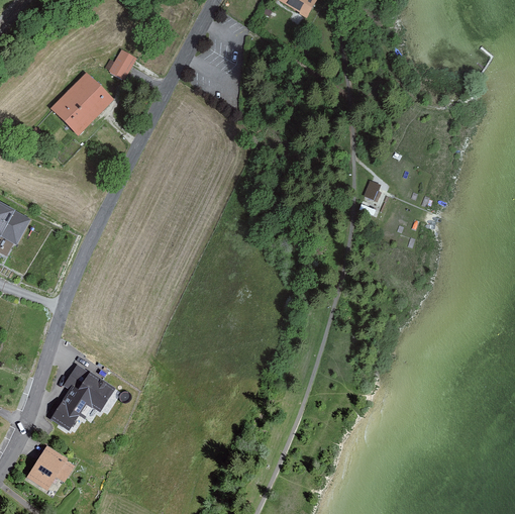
[(279,0),(279,1),(302,14),(311,0),(279,0)]
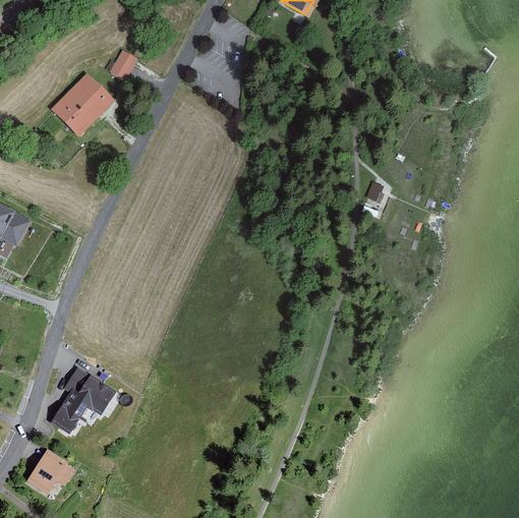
[(110,70),(125,80),(138,58),(122,49),(110,70)]
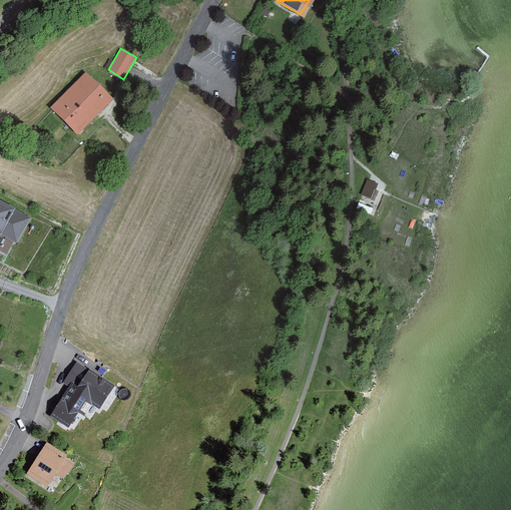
[(77,133),(112,97),(85,70),(49,107),(77,133)]
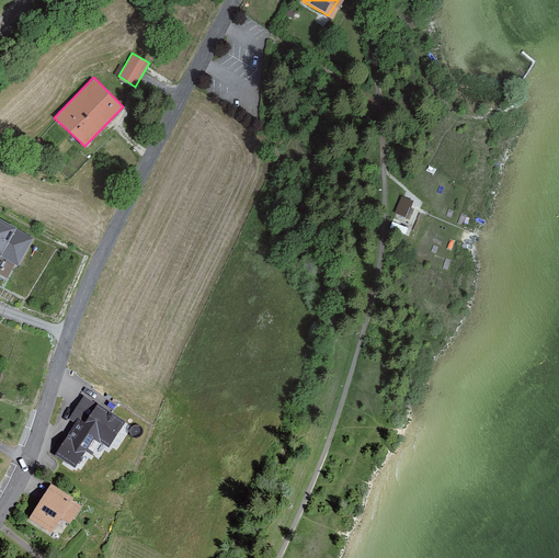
[(413,197),(405,194),(398,209),(408,214),(413,197)]
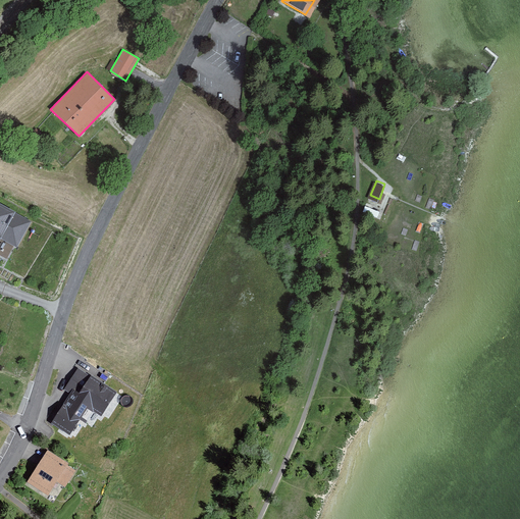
[(32,221),(0,204),(0,238),(18,248),(32,221)]
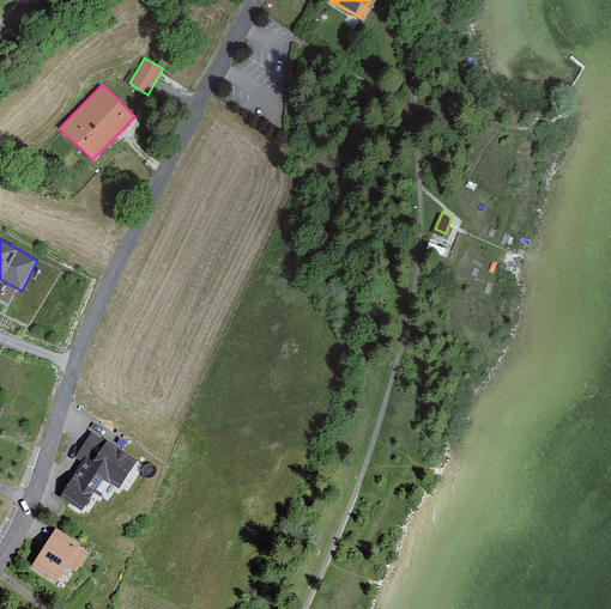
[(77,456),(83,461),(62,491),(85,506),(106,476),(118,485),(135,461),(94,432),(77,456)]
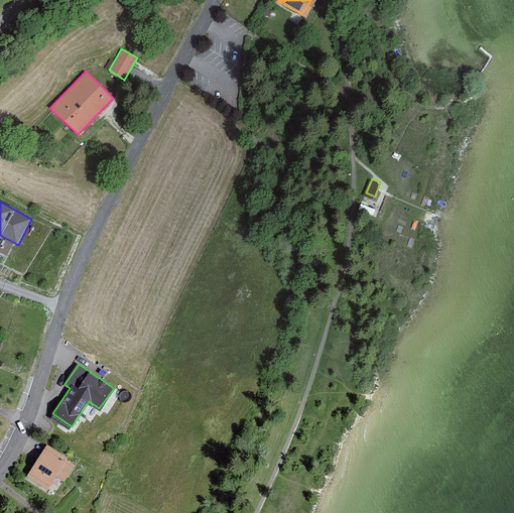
[(46,443),(24,478),(45,492),(69,459),(46,443)]
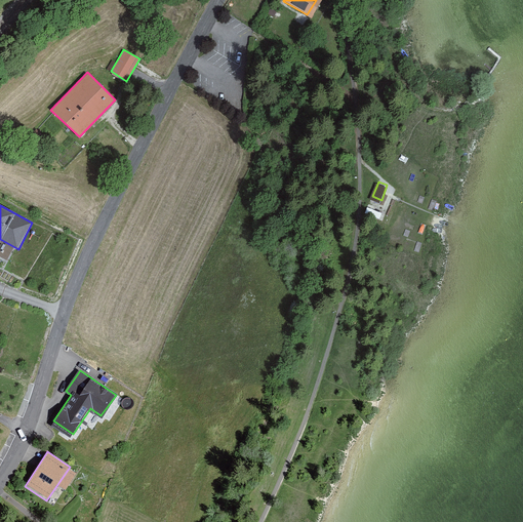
All buildings are outlined.
